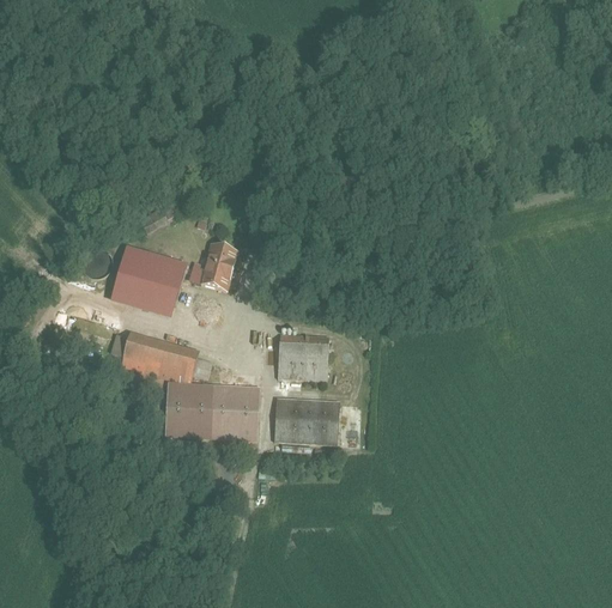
[(176,200),(162,208),(168,218),(182,210),(176,200)]
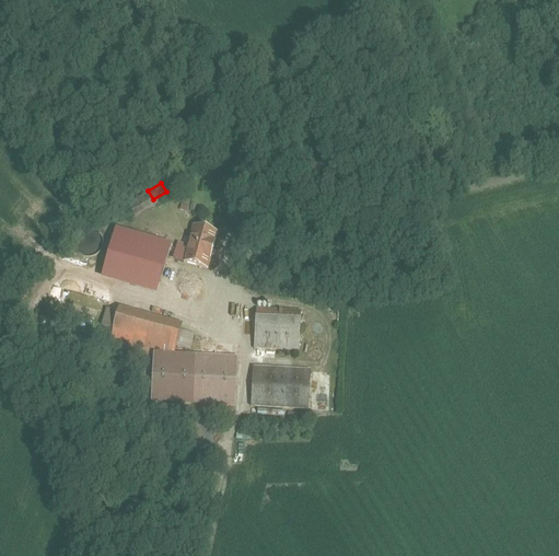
[(129,206),(148,198),(144,192),(126,199),(129,206)]
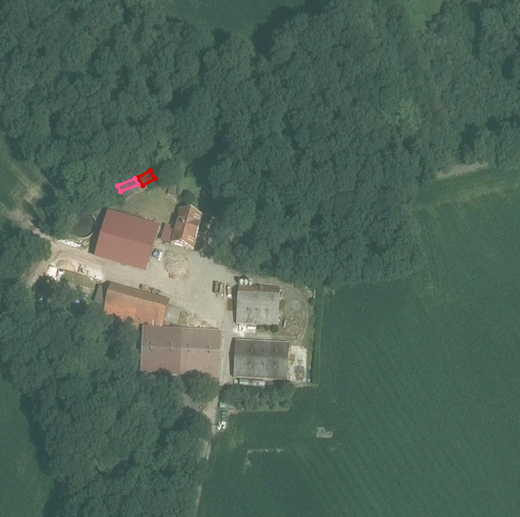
[(122,197),(141,189),(139,184),(120,192),(122,197)]
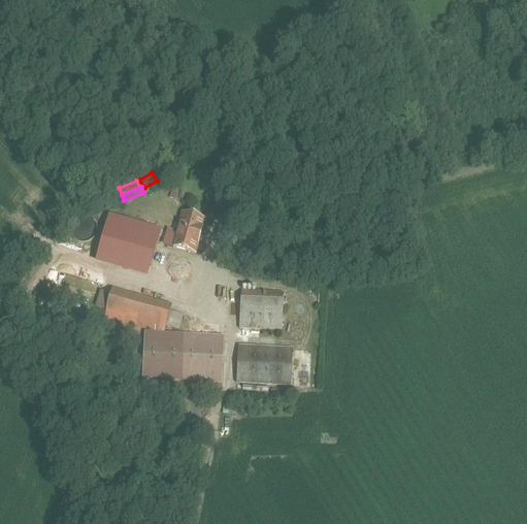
[(203,218),(183,211),(177,229),(168,227),(164,241),(194,251),(203,218)]
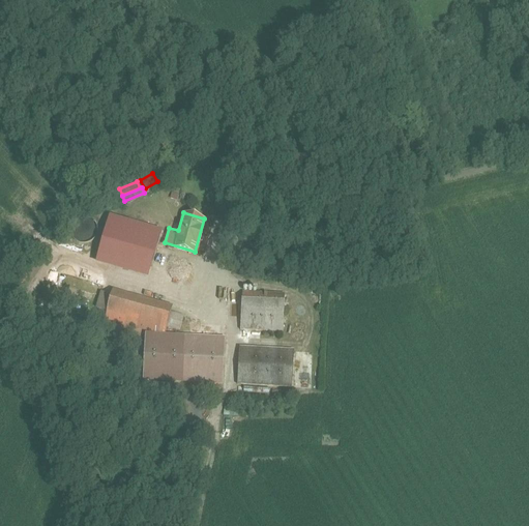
[(84,213),(82,214),(80,214),(79,215),(77,216),(75,217),(74,218),(72,221),(71,223),(70,224),(70,225),(70,228),(70,230),(71,231),(71,233),(72,235),(75,237),(76,238),(78,239),(79,240),(80,240),(83,241),(85,241),(87,241),(89,240),(91,239),(93,238),(94,237),(95,236),(96,234),(97,232),(97,230),(98,229),(98,227),(98,226),(97,224),(97,223),(96,222),(95,220),(94,218),(93,217),(92,216),(91,215),(89,214),(86,213),(84,213)]
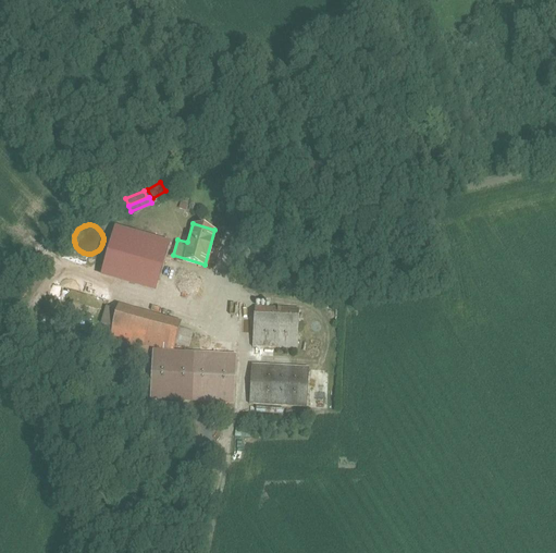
[(169,242),(114,226),(100,277),(155,292),(169,242)]
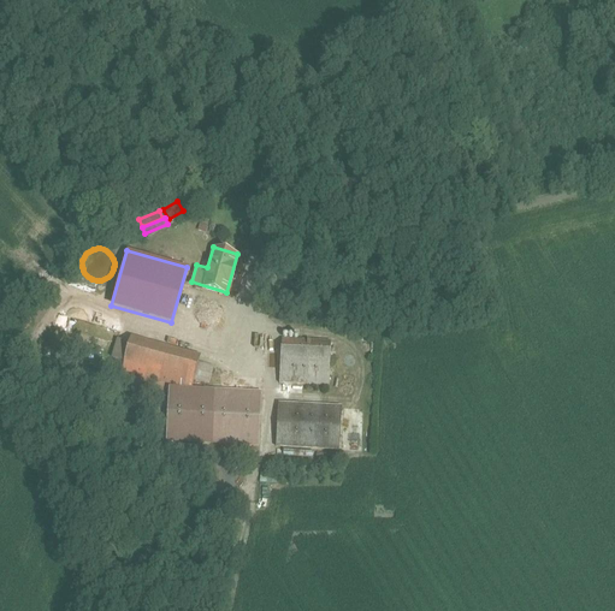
[(330,339),(281,337),(279,354),(329,357),(330,339)]
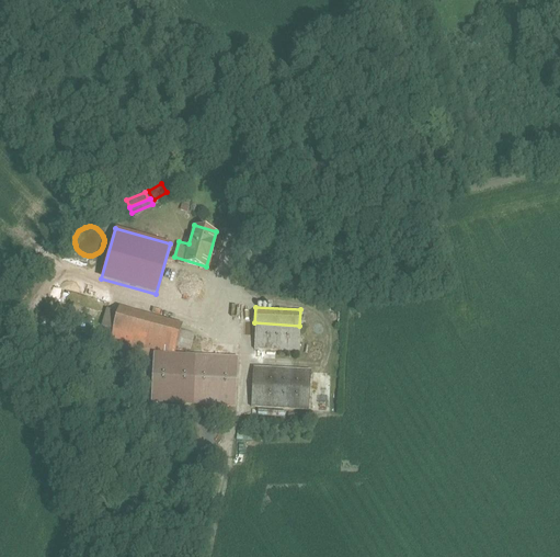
[(180,327),(118,309),(111,333),(172,352),(174,344),(180,327)]
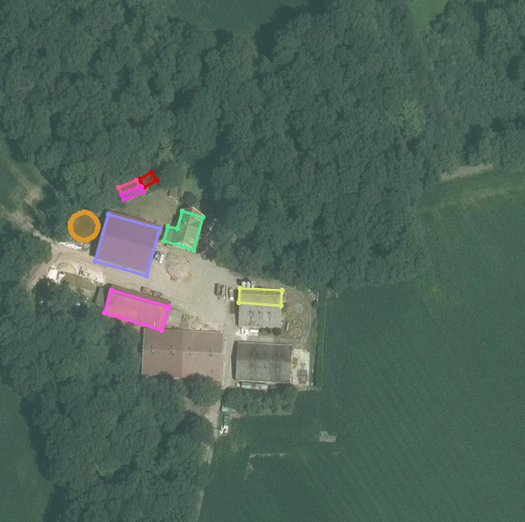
[(280,305),(238,302),(237,325),(279,327),(280,305)]
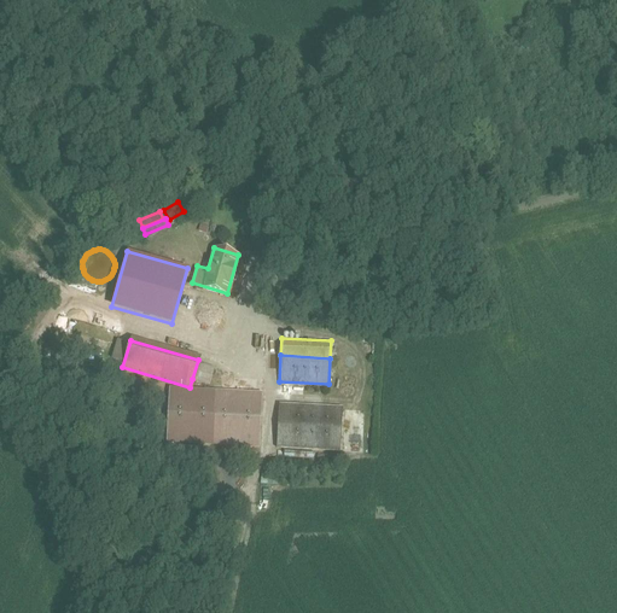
[(213,363),(198,360),(192,379),(207,383),(213,363)]
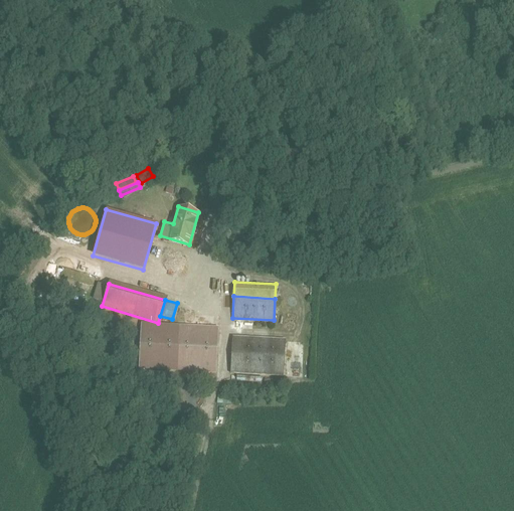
[(217,326),(142,322),(139,365),(215,369),(217,326)]
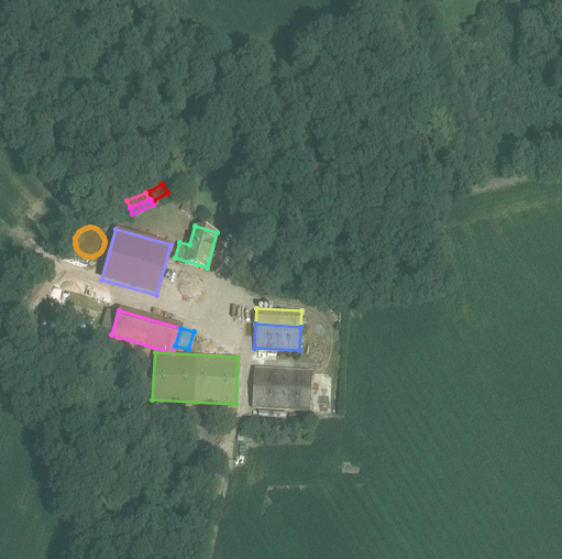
[(311,371),(254,368),(252,405),(310,408),(311,371)]
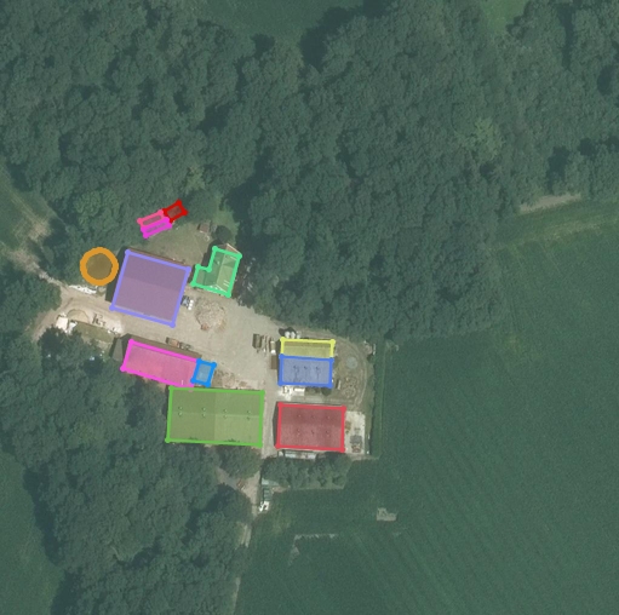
[(231,464),(213,464),(212,501),(230,503),(231,464)]
